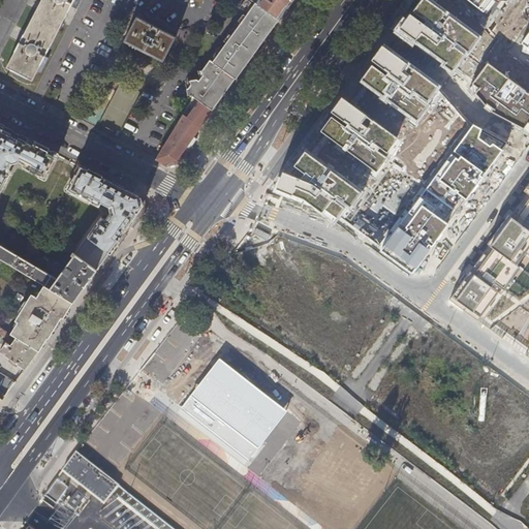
[(41,0),(7,67),(33,80),(73,0),(41,0)]
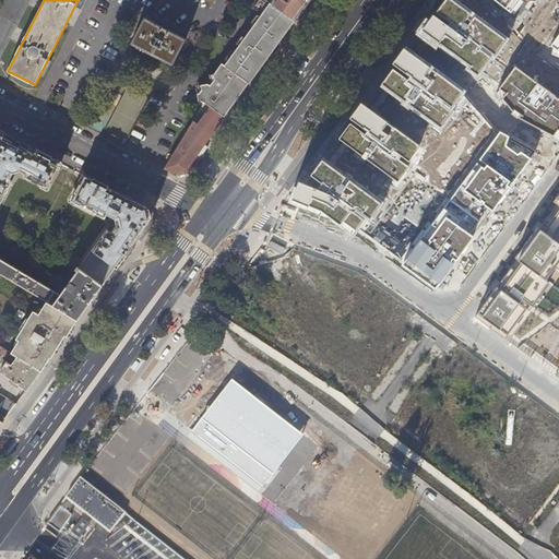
[(202,102),(205,103),(225,117),(259,69),(273,50),(274,49),(294,21),(268,1),(265,0),(259,0),(253,9),(262,14),(205,93),(202,90),(199,94),(200,102),(202,102)]
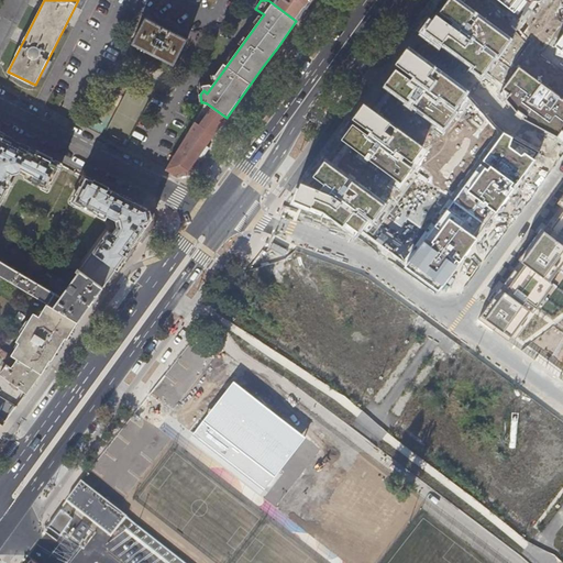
[(267,0),(269,1),(296,21),(297,20),(306,9),(311,0),(267,0)]
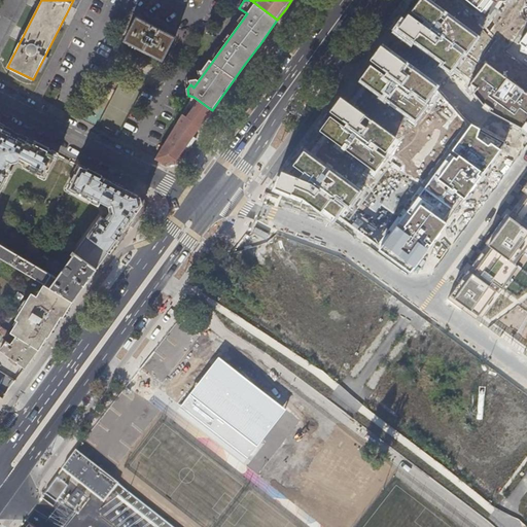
[(289,11),(286,8),(278,19),(282,22),(289,11)]
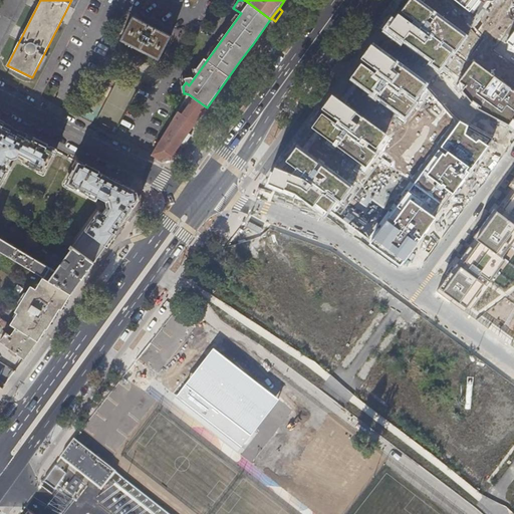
[(120,40),(158,59),(170,35),(134,16),(120,40)]
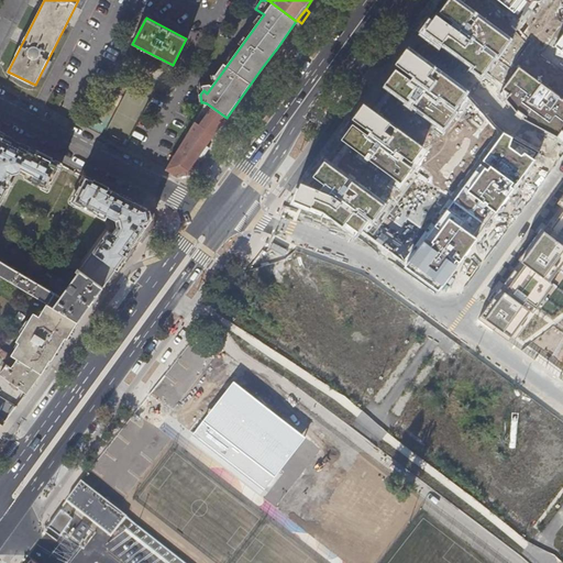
[(186,39),(173,65),(174,66),(187,40),(186,39)]
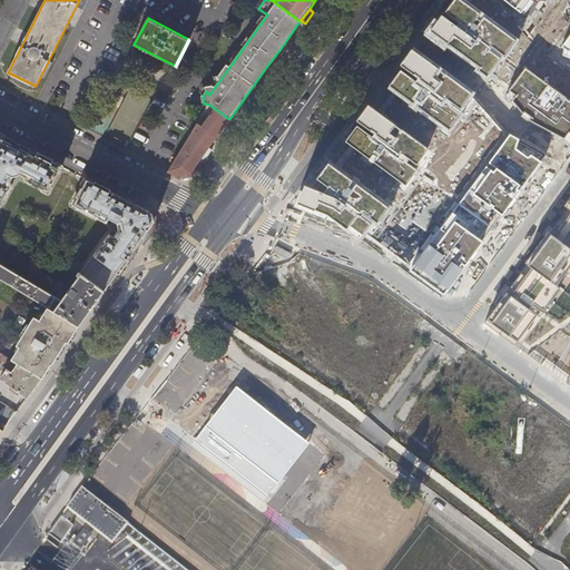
[(283,52),(279,50),(278,51),(264,70),(268,74),(283,52)]
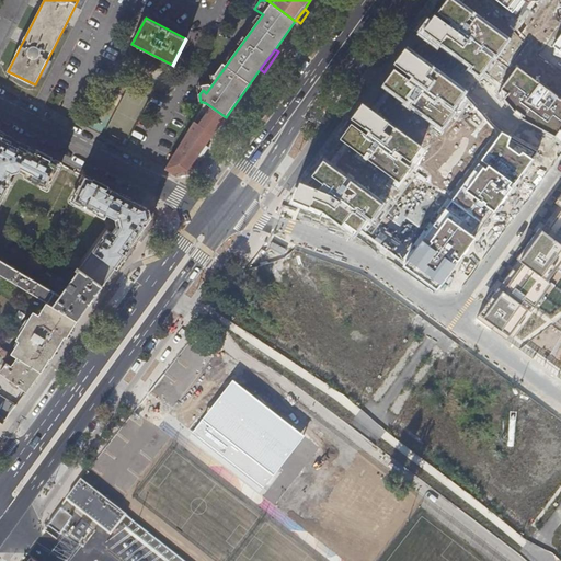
[(201,111),(165,169),(173,173),(187,170),(206,145),(226,117),(206,103),(201,111)]
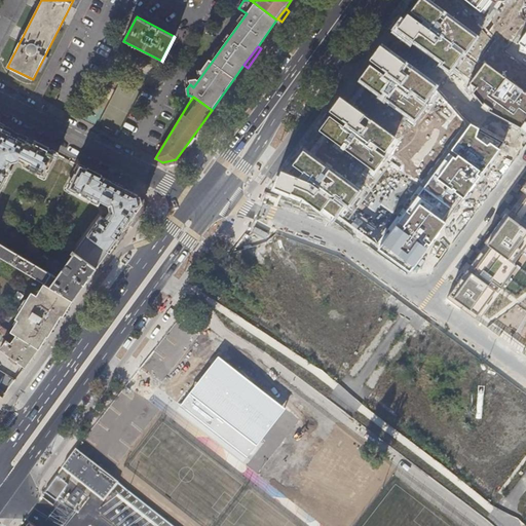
[(0,193),(12,171),(10,167),(13,163),(19,161),(24,163),(23,164),(25,166),(45,178),(58,153),(0,123),(0,193)]
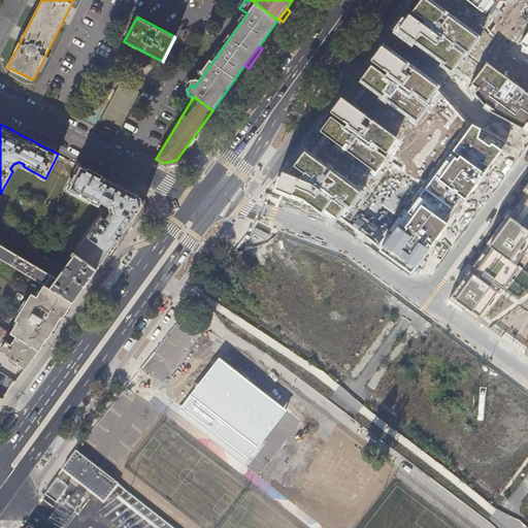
[(176,160),(163,163),(169,165),(179,163),(198,138),(194,136),(176,160)]
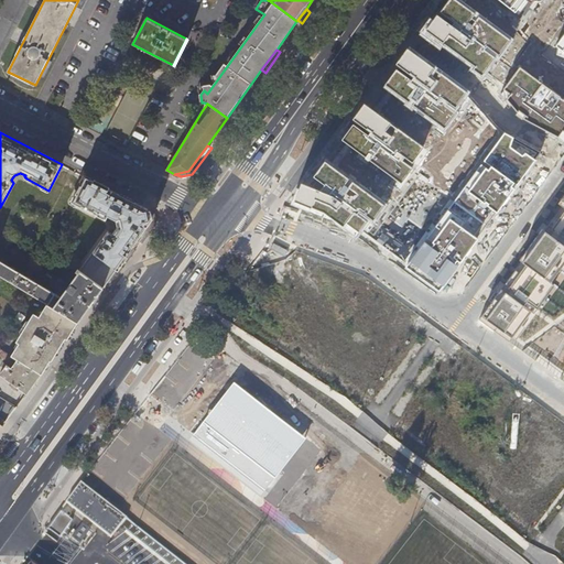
[(148,209),(85,177),(72,203),(106,220),(109,216),(117,220),(118,227),(114,235),(109,231),(80,271),(104,288),(137,241),(151,223),(148,209)]
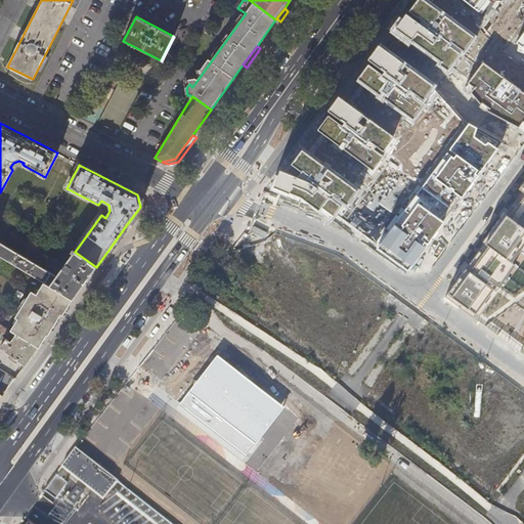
[(143,198),(137,194),(140,207),(127,224),(132,227),(145,209),(143,198)]
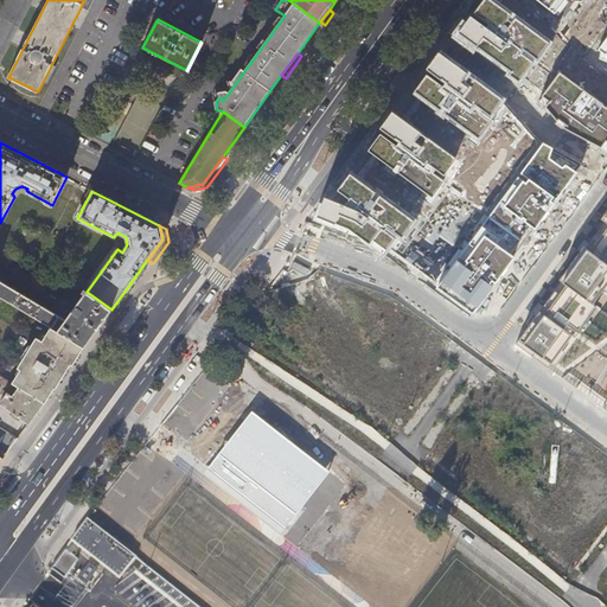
[(65,320),(0,281),(0,296),(52,327),(83,346),(84,347),(112,310),(87,292),(65,320)]
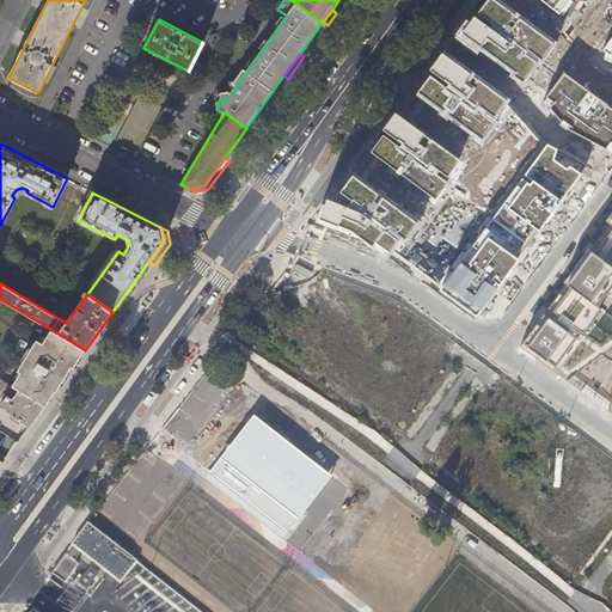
[(289,288),(299,300),(306,295),(297,283),(289,288)]
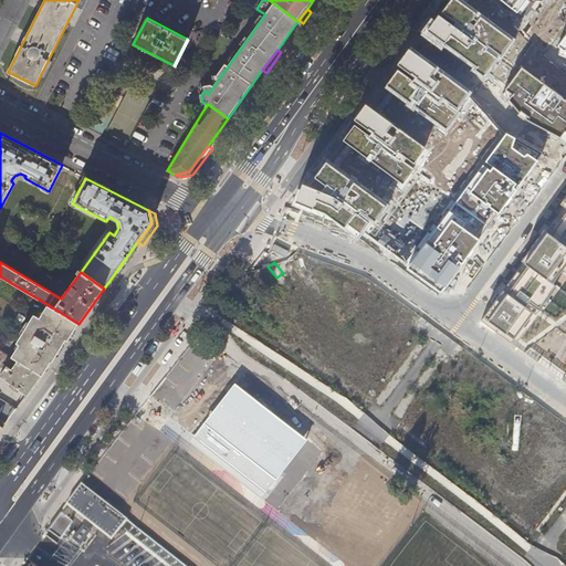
[(21,343),(12,357),(13,358),(41,375),(50,359),(51,359),(65,337),(67,338),(77,323),(49,305),(40,320),(34,316),(19,342),(21,343)]
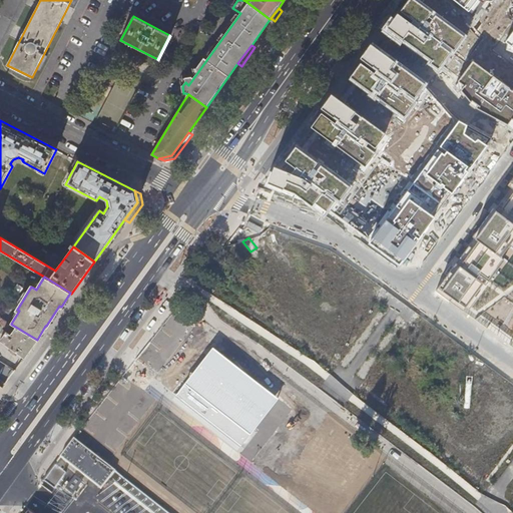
[(165,329),(177,338),(184,328),(172,319),(165,329)]
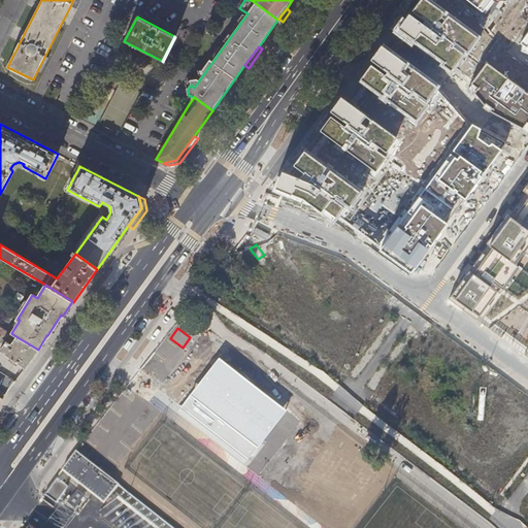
[(15,337),(4,354),(25,369),(38,351),(15,337)]
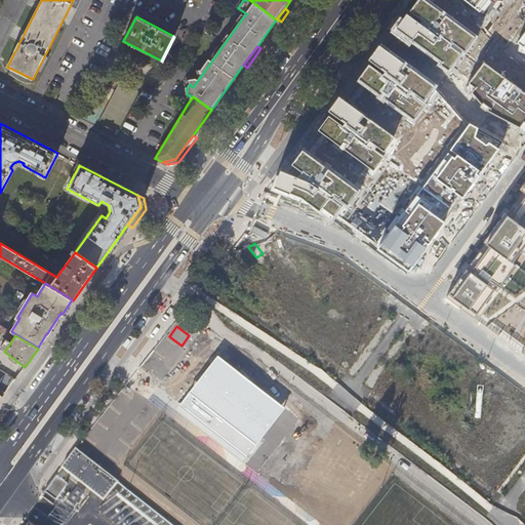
[(199,391),(213,402),(245,360),(230,350),(199,391)]
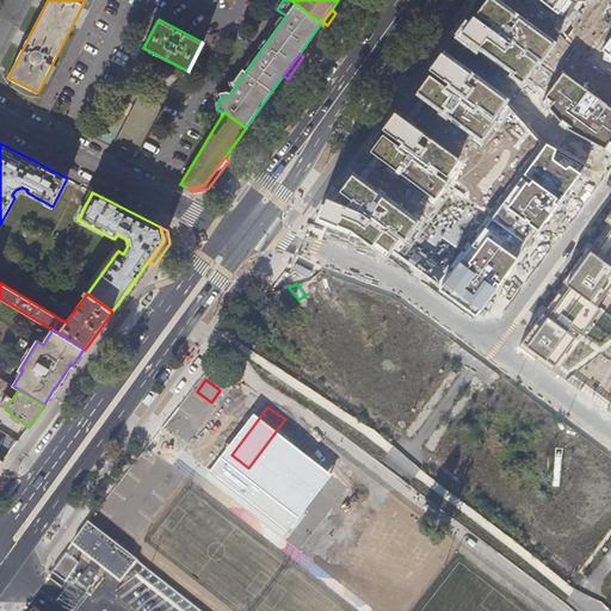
[(0,448),(11,455),(18,443),(0,433),(0,448)]
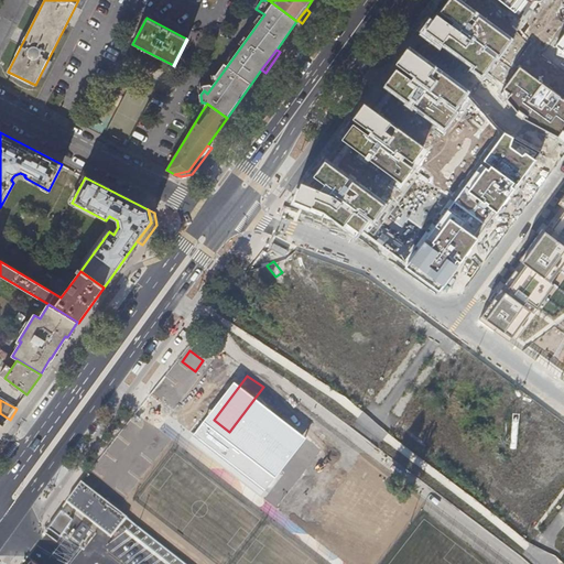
[(172,446),(207,470),(221,448),(187,425),(172,446)]
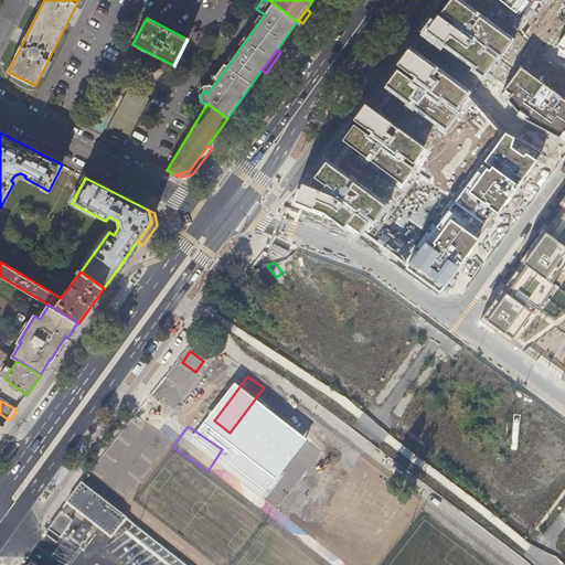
[(183,522),(155,502),(164,488),(150,478),(130,505),(173,535),(183,522)]
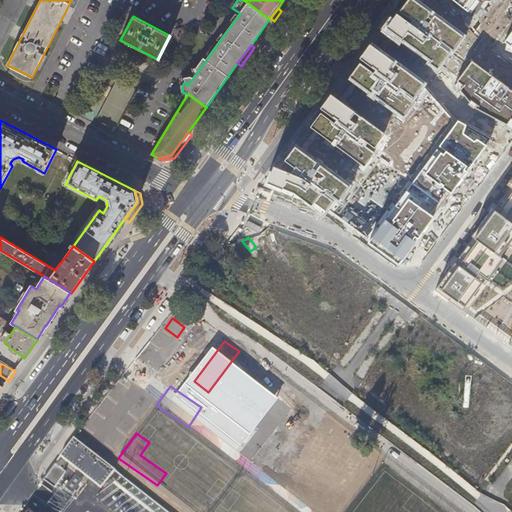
[(115,470),(73,438),(61,456),(68,462),(86,475),(102,487),(115,470)]
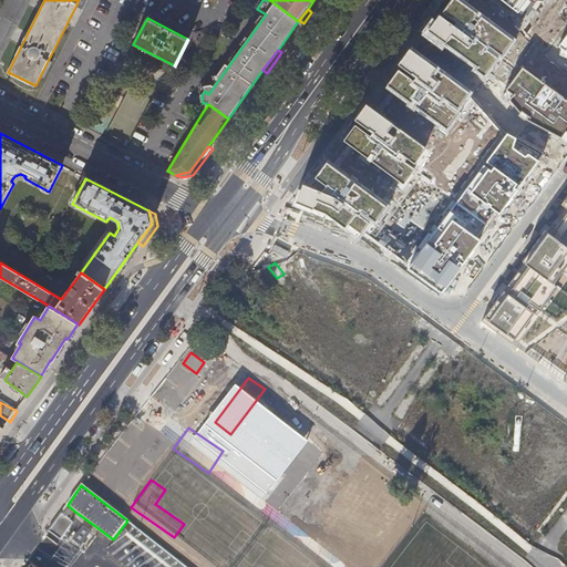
[(95,526),(75,512),(70,518),(60,533),(61,534),(80,548),(95,526)]
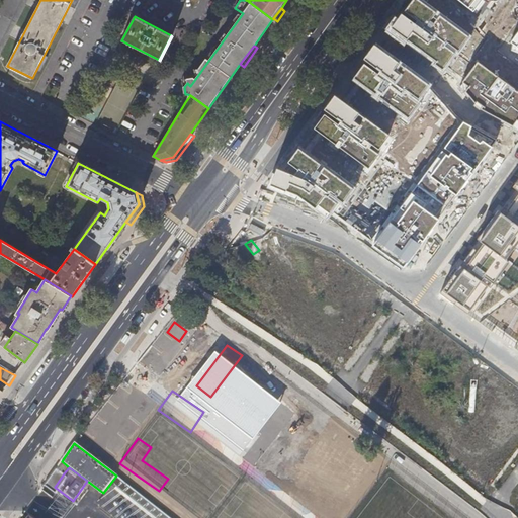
[(64,473),(56,468),(44,485),(49,488),(51,485),(55,487),(64,473)]
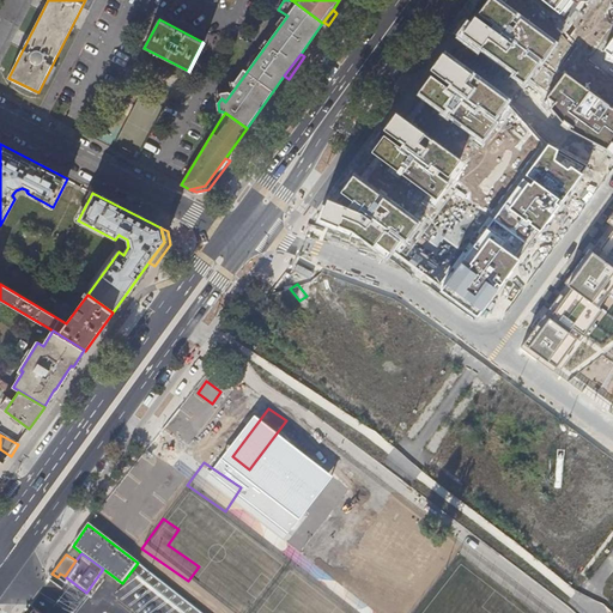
[(47,602),(41,610),(44,612),(54,612),(56,610),(47,602)]
